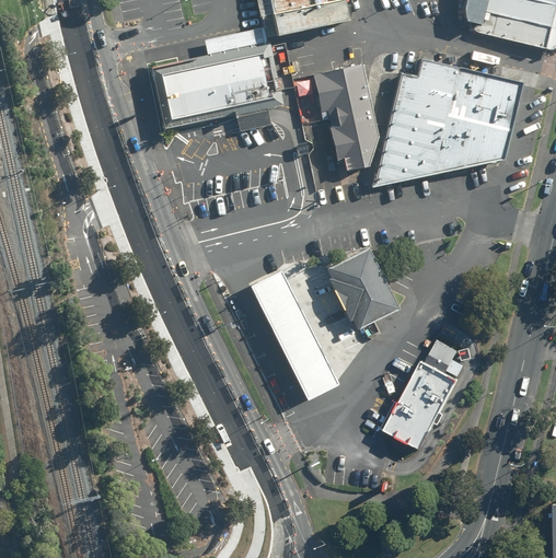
[(263,0),(271,37),(281,35),(350,20),(346,0),(339,0),(308,7),(305,0),(263,0)]
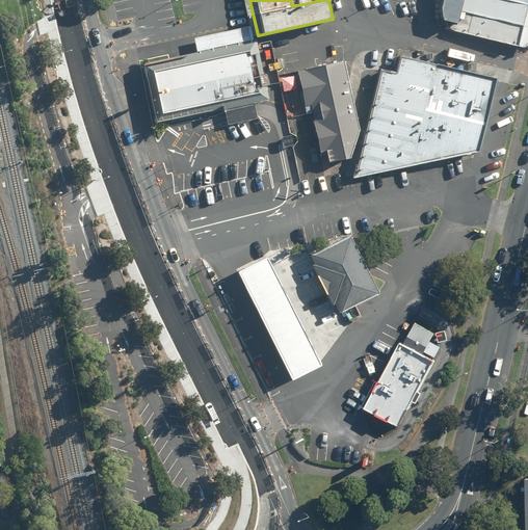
[(527,7),(527,6),(499,0),(440,0),(439,8),(523,28),(527,7)]
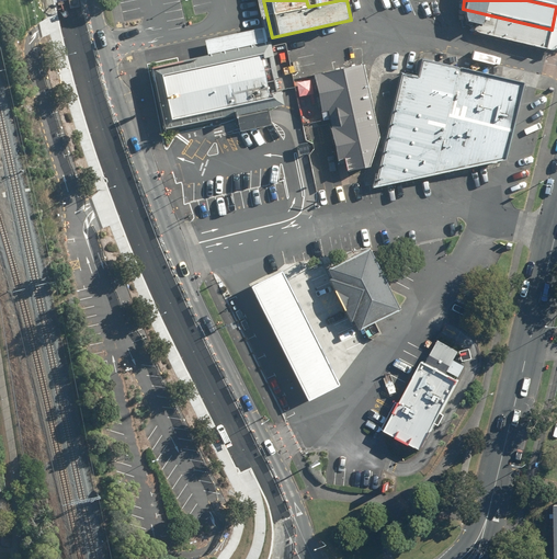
[(552,30),(463,9),(464,23),(469,24),(468,32),(546,50),(552,30)]
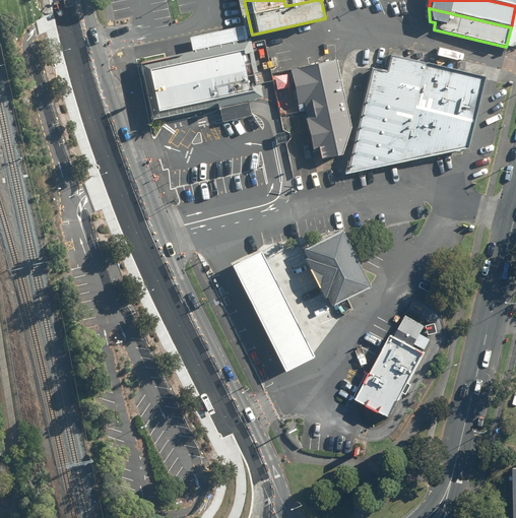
[(246,101),(261,96),(249,40),(141,63),(153,121),(217,107),(246,101)]
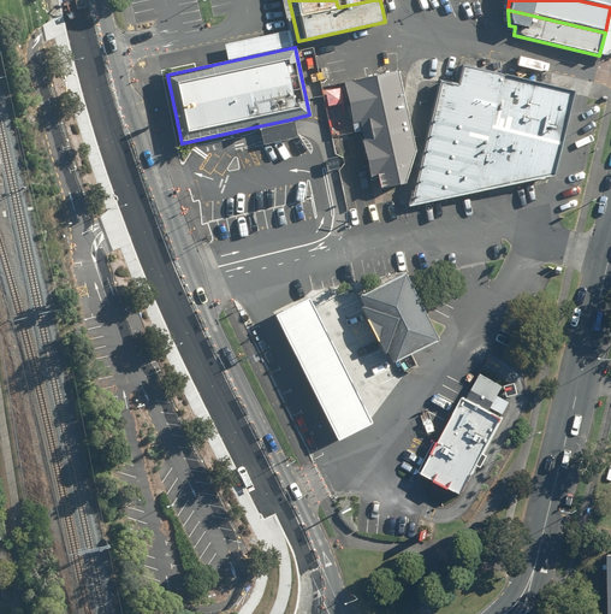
[(504,75),(460,66),(457,86),(440,82),(411,198),(409,206),(553,176),(574,90),(504,75)]
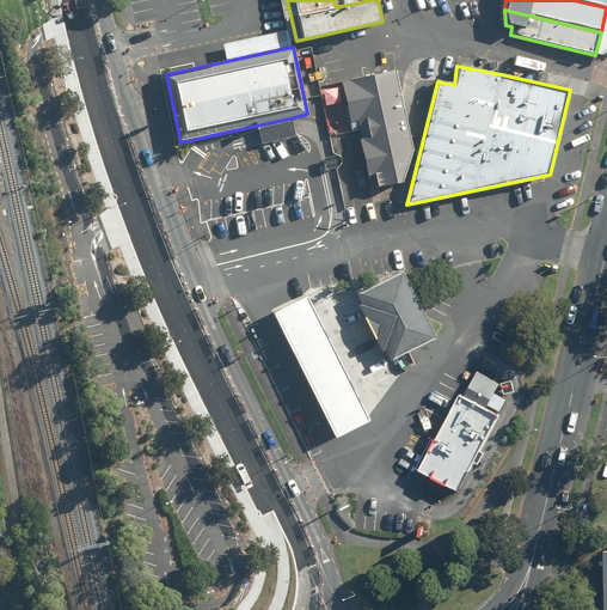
[(411,151),(393,72),(339,85),(349,124),(354,123),(367,177),(374,176),(376,189),(403,183),(411,151)]
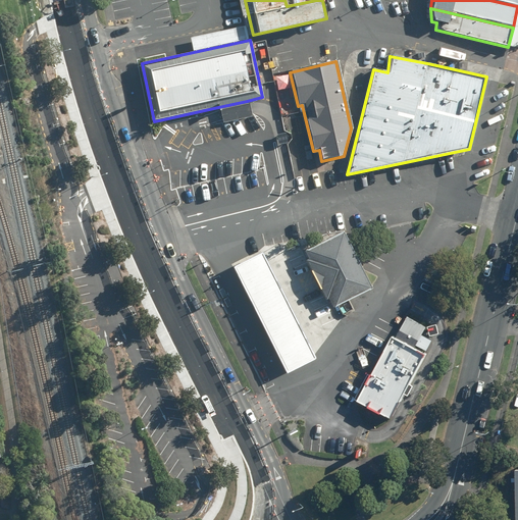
[(342,234),(301,255),(331,311),(372,290),(342,234)]
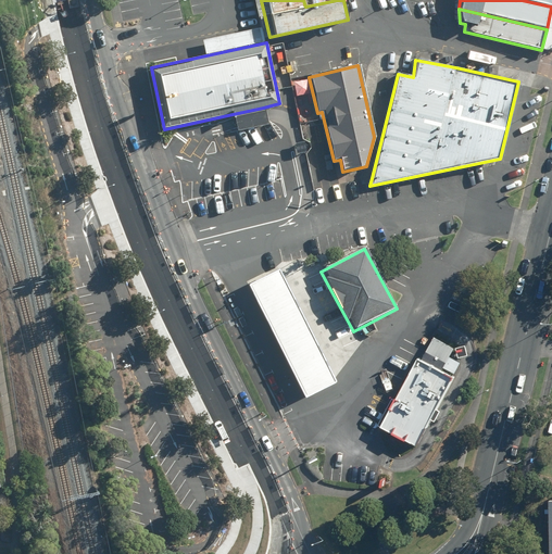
[(279,266),(248,281),(305,397),(337,381),(279,266)]
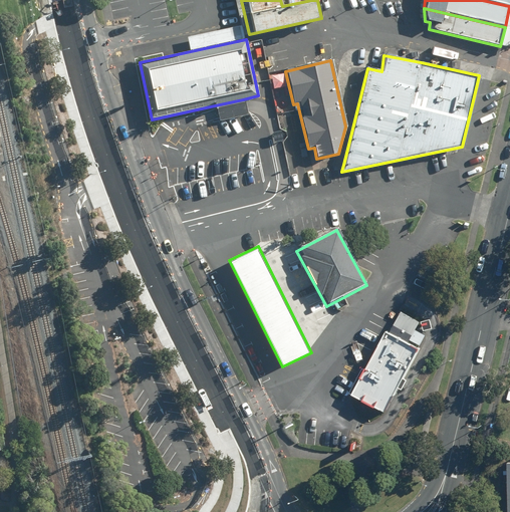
[(413,350),(386,333),(347,399),(376,415),(413,350)]
